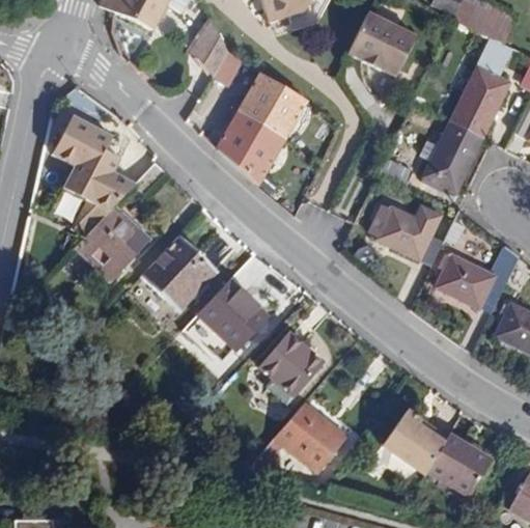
[(101,0),(101,3),(152,28),(165,2),(180,11),(188,0),(101,0)]
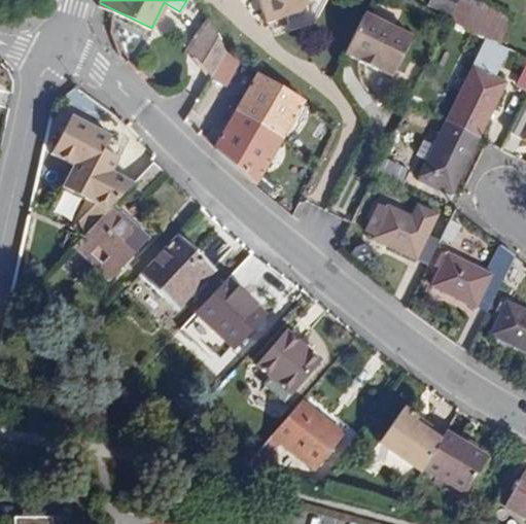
[(241,0),(256,9),(266,27),(303,12),(309,0),(241,0)]
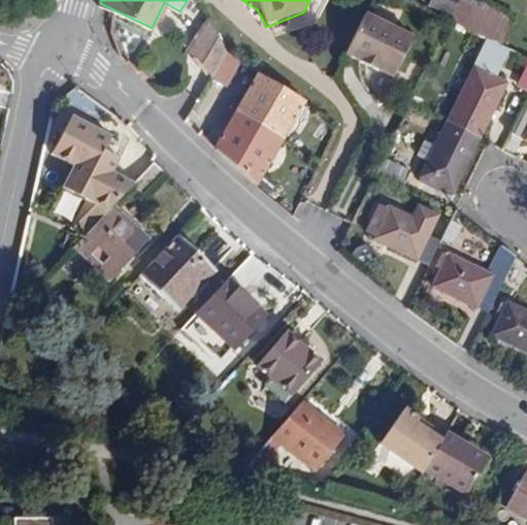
[(451,15),(458,0),(429,0),(428,4),(451,15)]
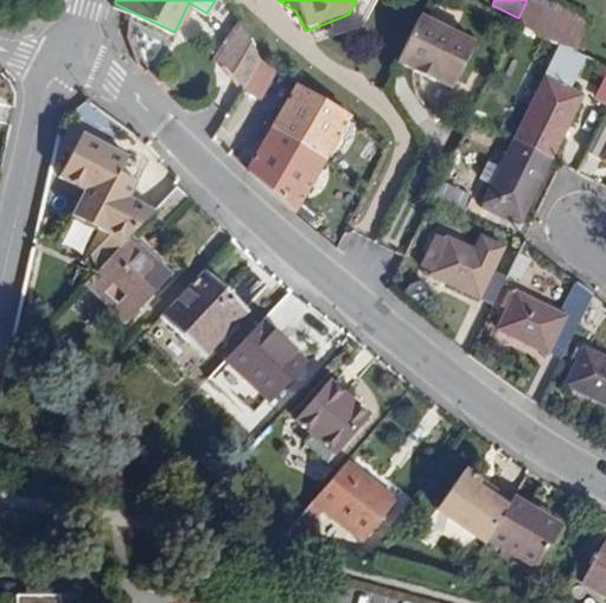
[(476,38),(421,11),(400,57),(415,63),(414,65),(435,76),(437,75),(453,83),(476,38)]
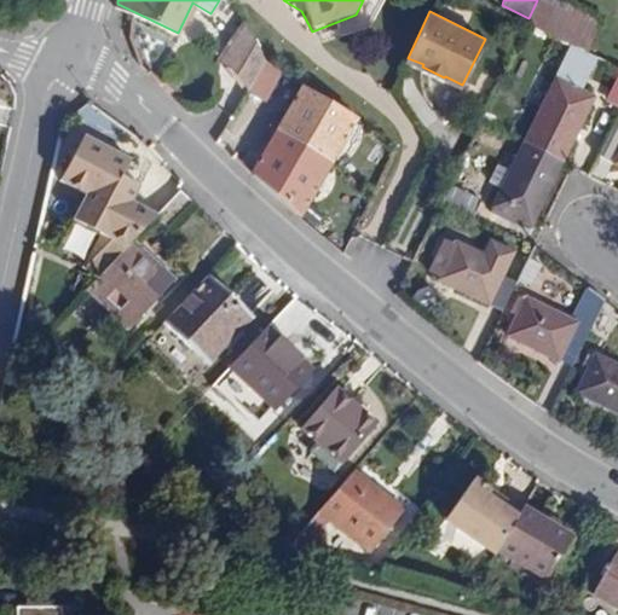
[(265,57),(246,18),(226,51),(231,56),(227,62),(247,85),(250,88),(267,58),(265,57)]
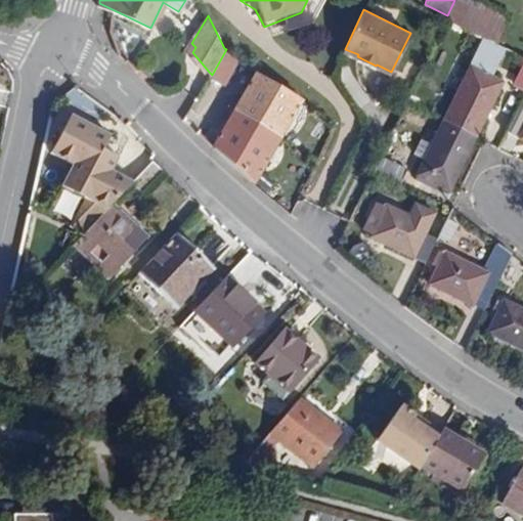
[(506,46),(487,37),(473,66),(491,75),(506,46)]
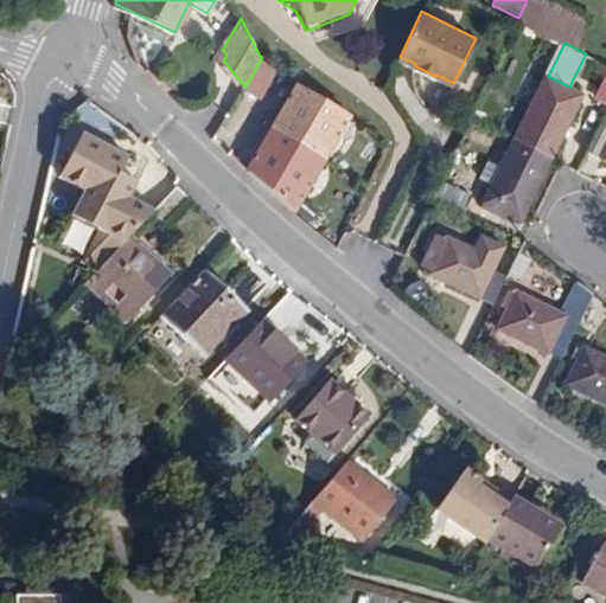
[(262,57),(246,87),(260,96),(278,68),(262,57)]
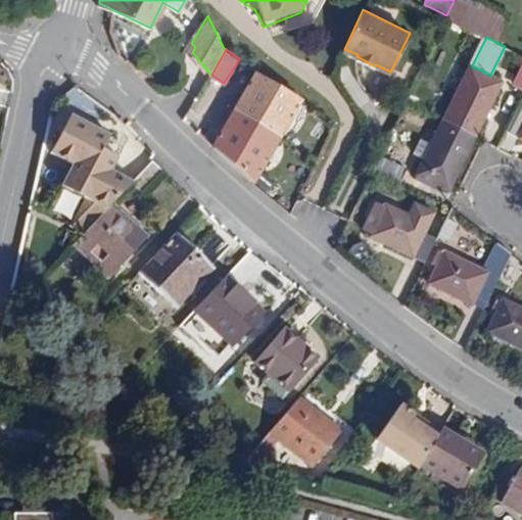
[(502,80),(490,75),(472,65),(466,77),(457,95),(444,119),(475,134),(502,80)]
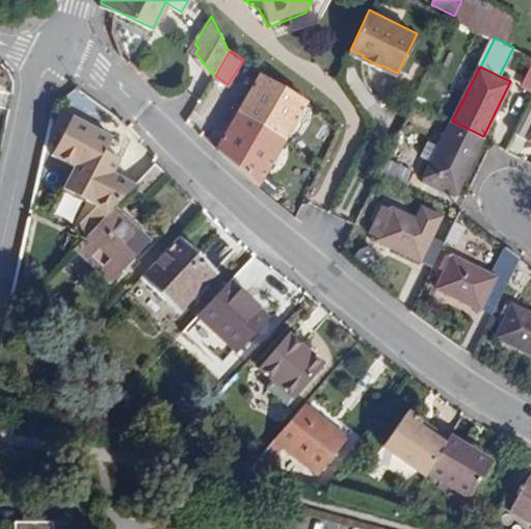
[(465,97),(474,78),(462,72),(454,89),(465,97)]
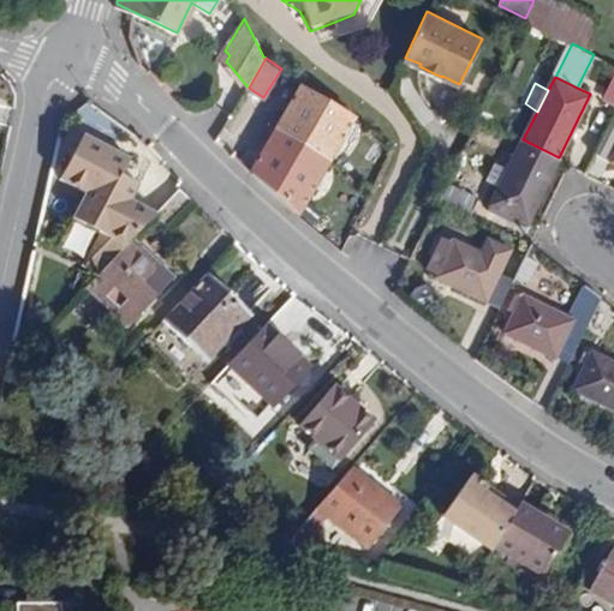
[(279,127),(331,159),(356,114),(304,84),(286,113),(278,127),(279,127)]
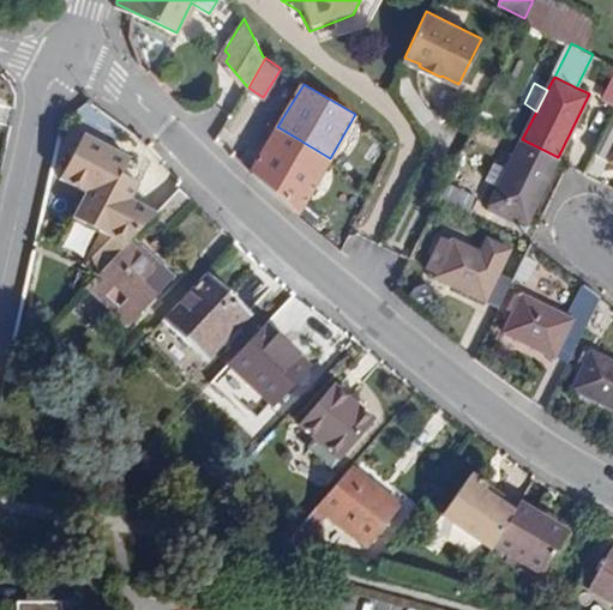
[(277,107),(269,122),(277,127),(286,113),(277,107)]
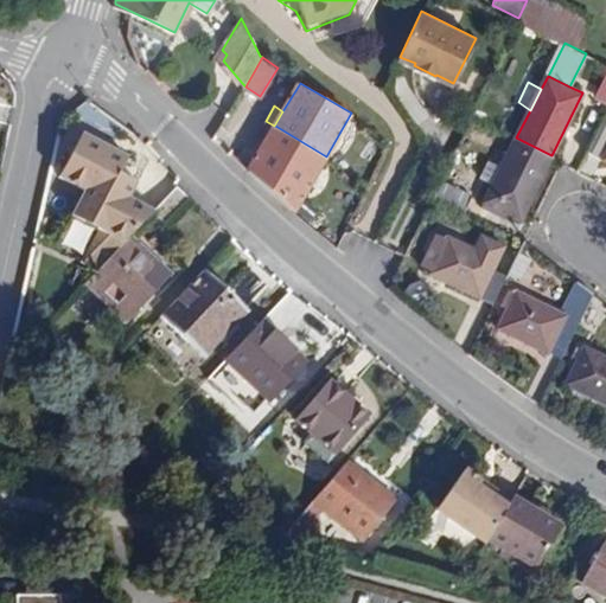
[(588,149),(605,158),(605,116),(588,149)]
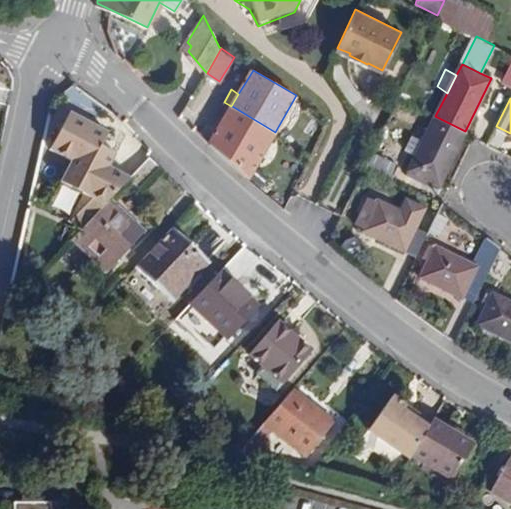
[(217,114),(224,119),(231,106),(224,102),(217,114)]
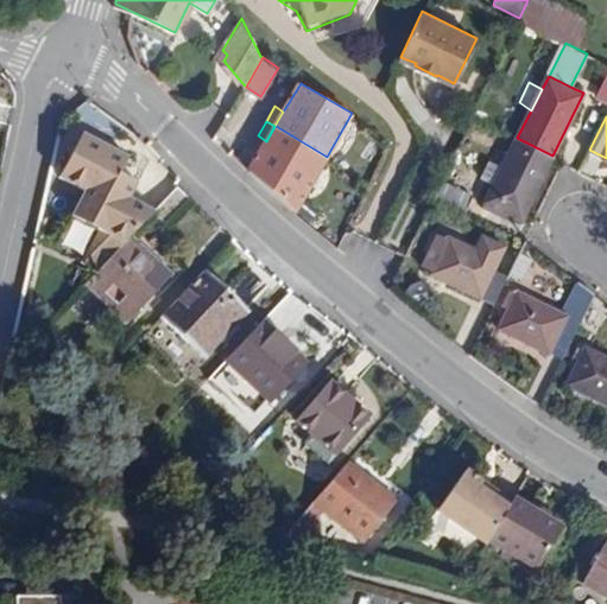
[(266,141),(251,169),(296,208),(327,157),(276,126),(274,126),(266,141)]
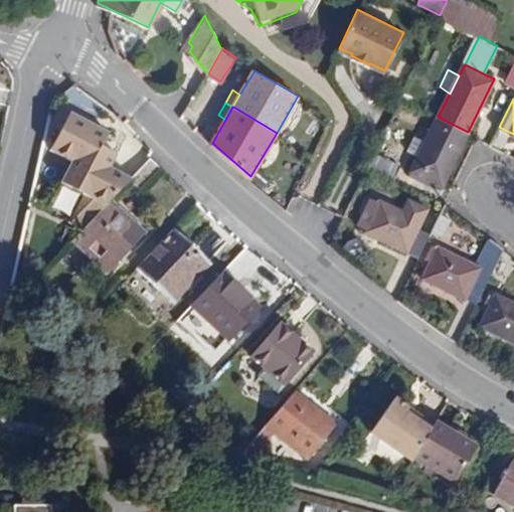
[(60,132),(56,138),(51,148),(72,160),(61,181),(93,198),(94,196),(107,203),(111,199),(129,179),(132,176),(110,165),(117,152),(102,145),(109,131),(71,112),(60,132)]
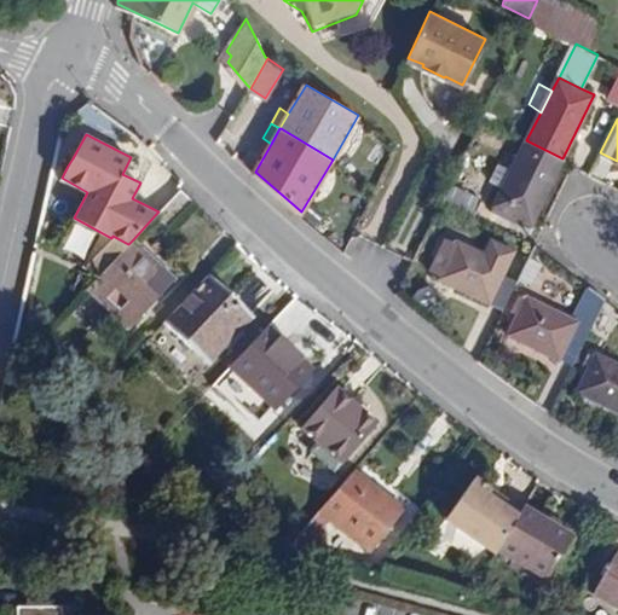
[(531,220),(562,158),(526,140),(513,168),(504,186),(496,202),(518,214),(531,220)]
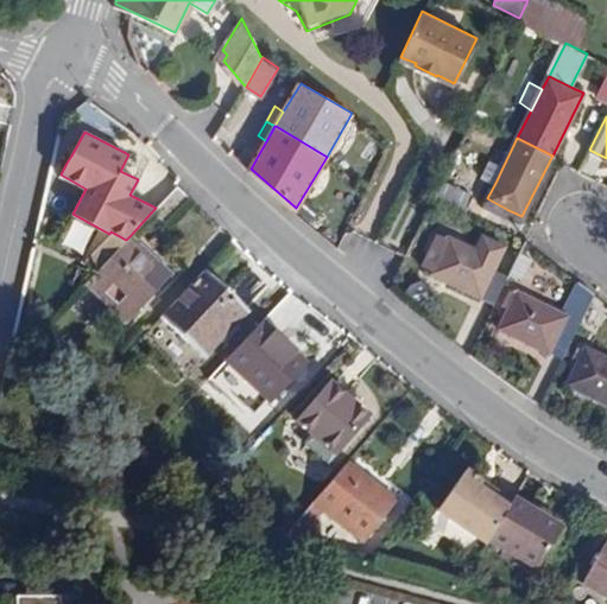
[(59,158),(67,163),(71,156),(63,151),(59,158)]
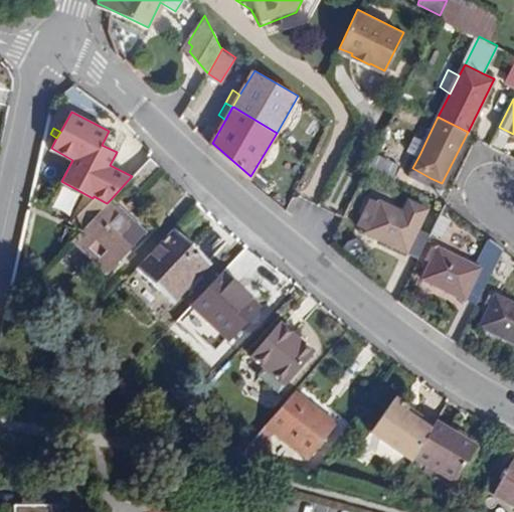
[(419,155),(426,140),(414,135),(408,149),(419,155)]
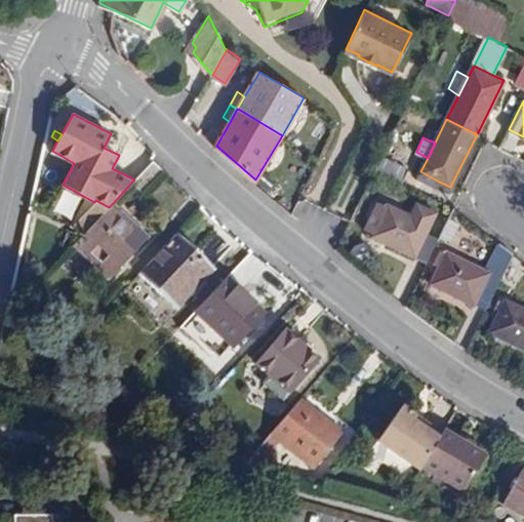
[(409,167),(383,154),(375,168),(402,182),(409,167)]
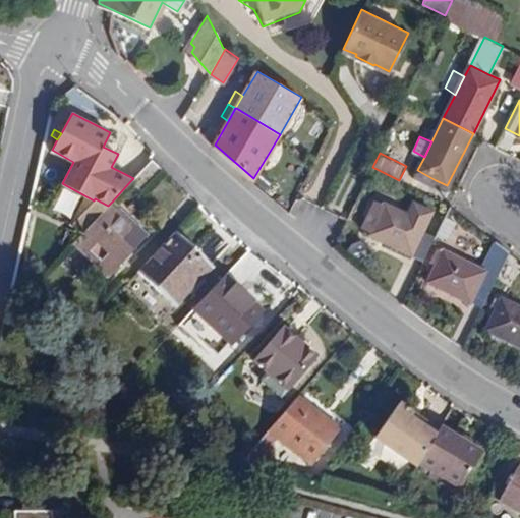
[(163,169),(152,158),(133,178),(130,181),(141,190),(163,169)]
